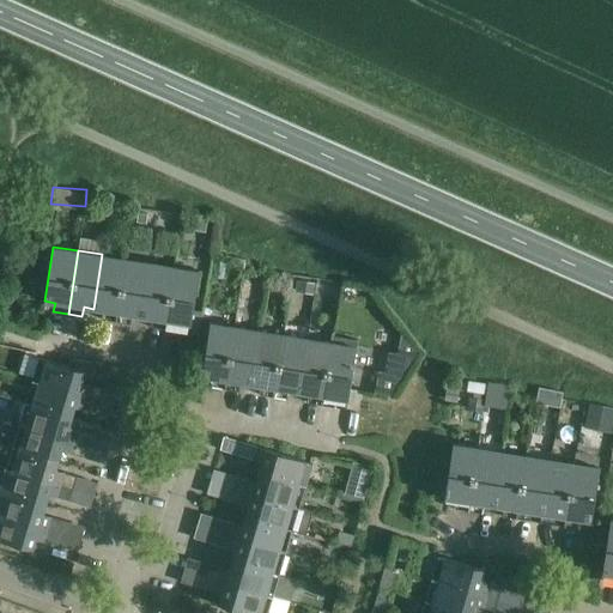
[(116,322),(126,259),(102,254),(93,309),(103,310),(101,320),(116,322)]
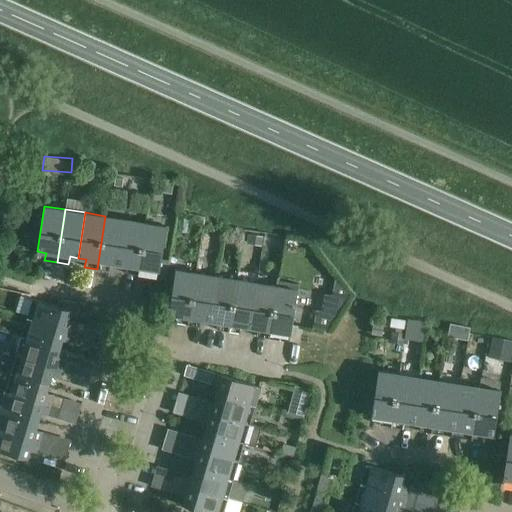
[(118,264),(125,219),(105,216),(97,269),(109,271),(110,263),(118,264)]
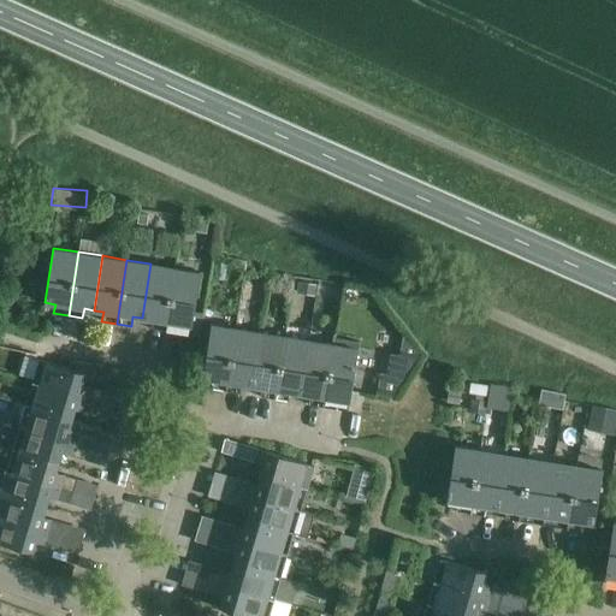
[(165,331),(176,267),(150,264),(142,318),(152,320),(150,329),(165,331)]
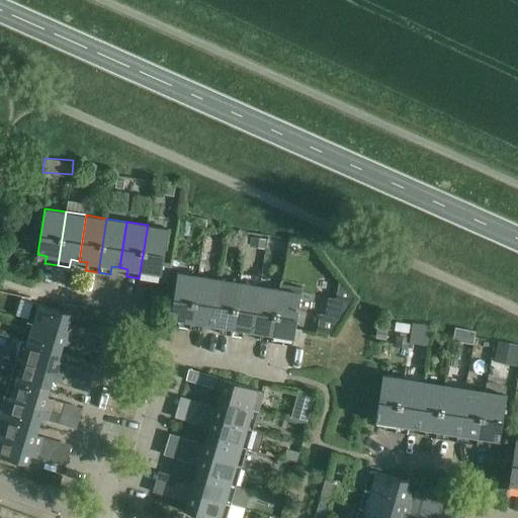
[(168,228),(148,225),(139,278),(151,280),(152,273),(161,274),(168,228)]
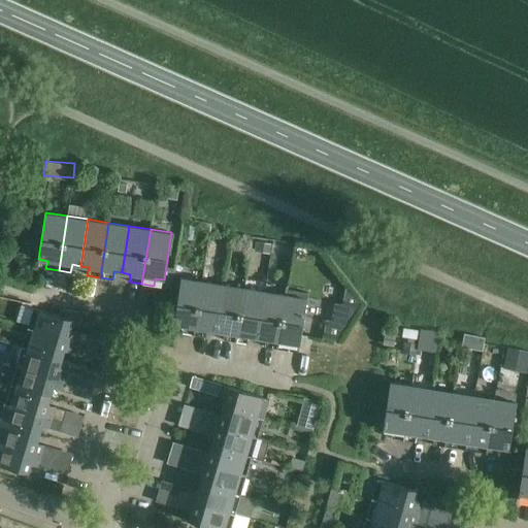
[(194,335),(203,282),(182,277),(173,324),(183,326),(182,333),(194,335)]
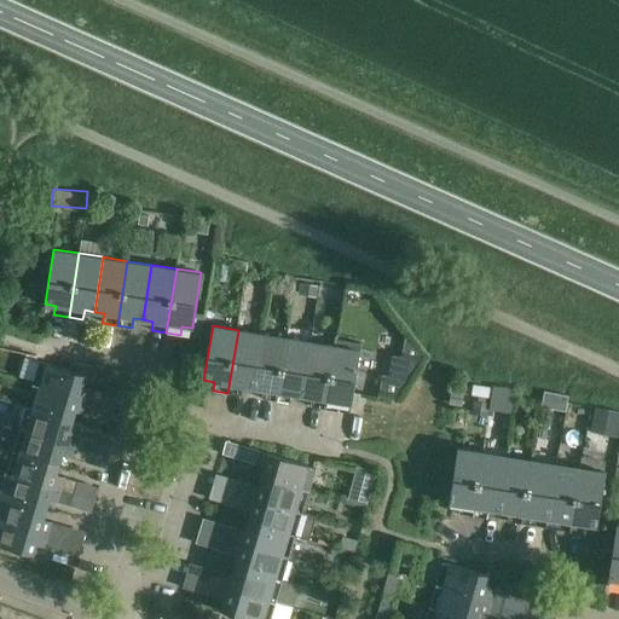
[(253,388),(261,334),(238,330),(227,393),(242,395),(243,387),(253,388)]
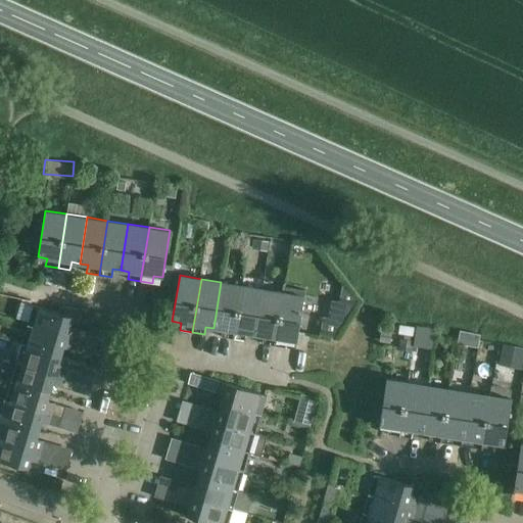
[(242,285),(221,282),(214,328),(222,329),(221,337),(234,339),(242,285)]
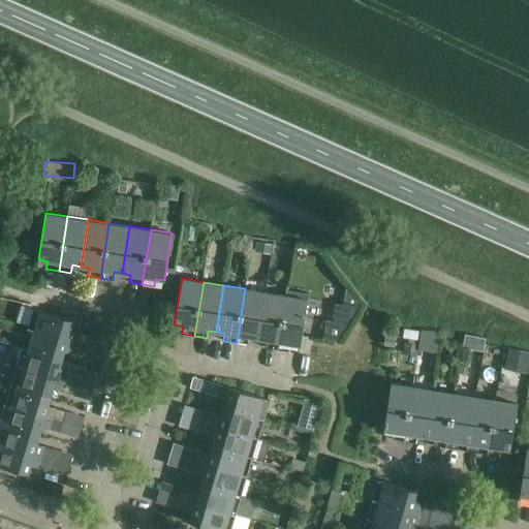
[(257,338),(266,292),(245,288),(237,343),(248,345),(249,337),(257,338)]
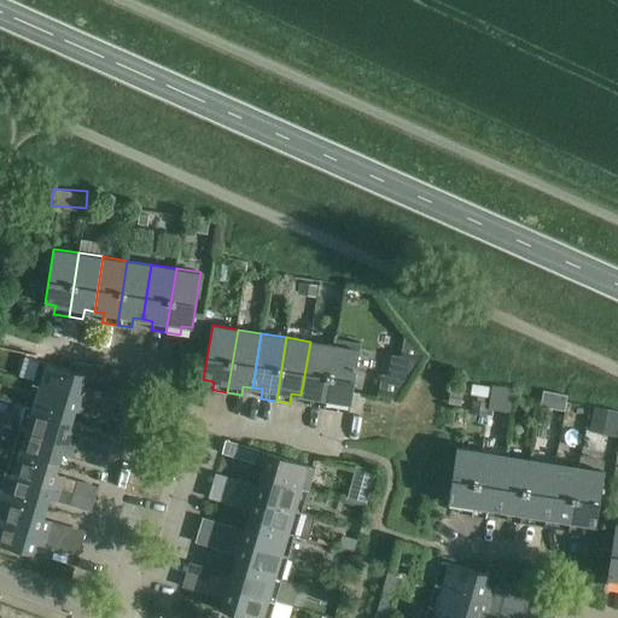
[(334,345),(310,342),(301,395),(310,397),(309,406),(324,408),(334,345)]
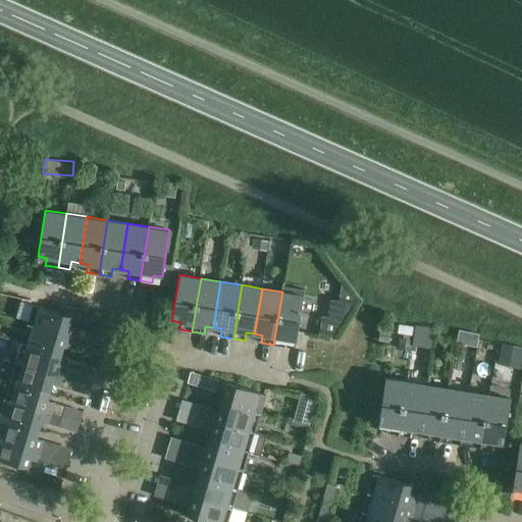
[(304,295),(282,292),(273,345),(285,347),(288,340),(296,341),(304,295)]
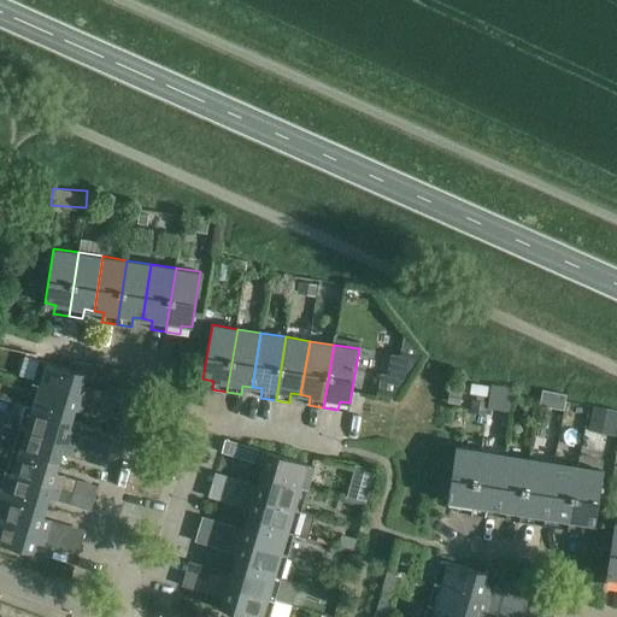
[(33,383),(99,403),(103,391),(82,385),(86,375),(25,356),(19,376),(34,380),(33,383)]
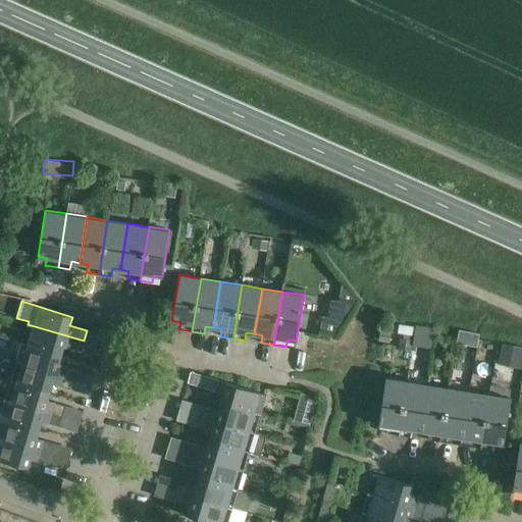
[(84,341),(28,324),(21,344),(61,355),(63,347),(81,352),(84,341)]
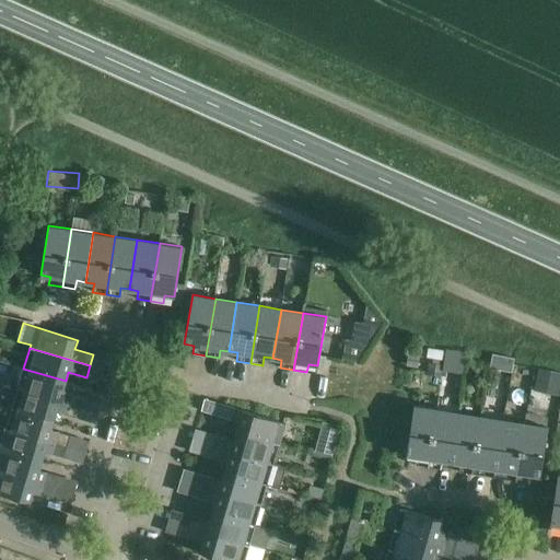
[(428,348),(426,358),(432,359),(440,360),(443,361),(444,351),(428,348)]
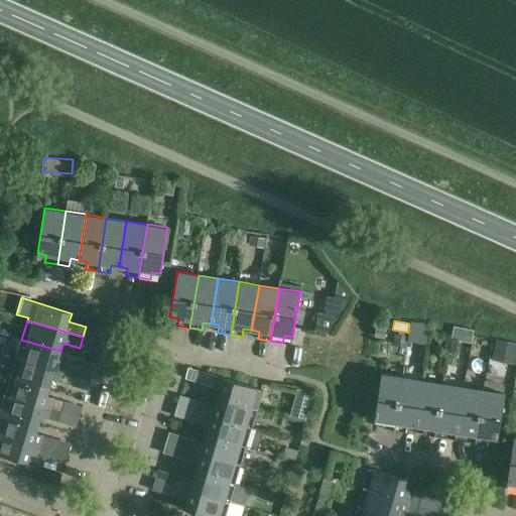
[(426,342),(430,325),(412,320),(408,338),(426,342)]
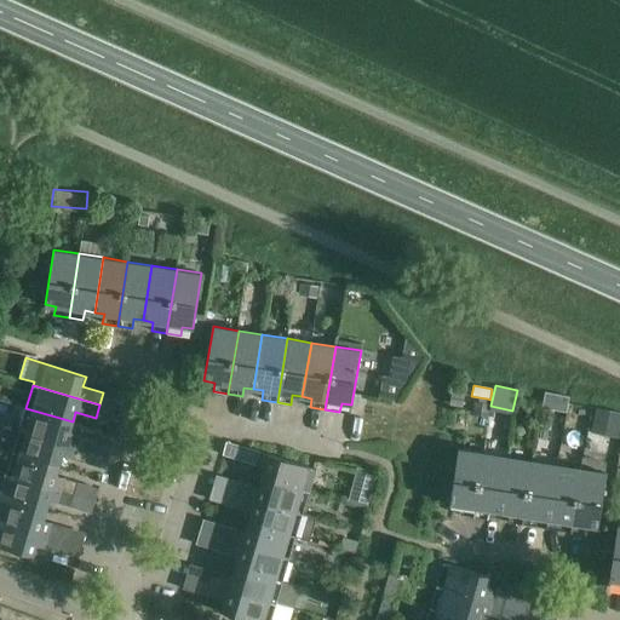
[(552,407),(564,412),(569,397),(547,390),(540,413),(550,415),(552,407)]
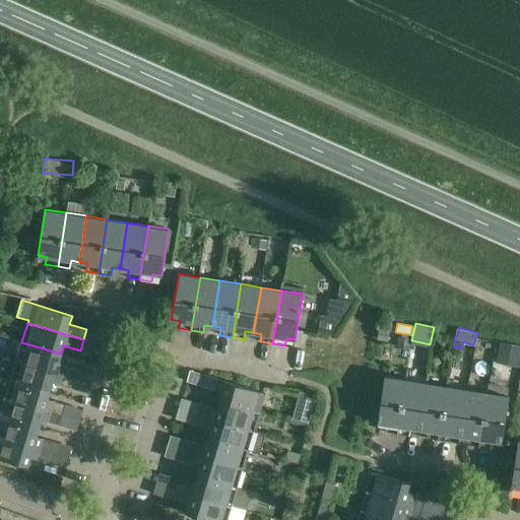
[(397,337),(395,347),(409,350),(410,344),(411,339),(407,338),(400,337),(397,337)]
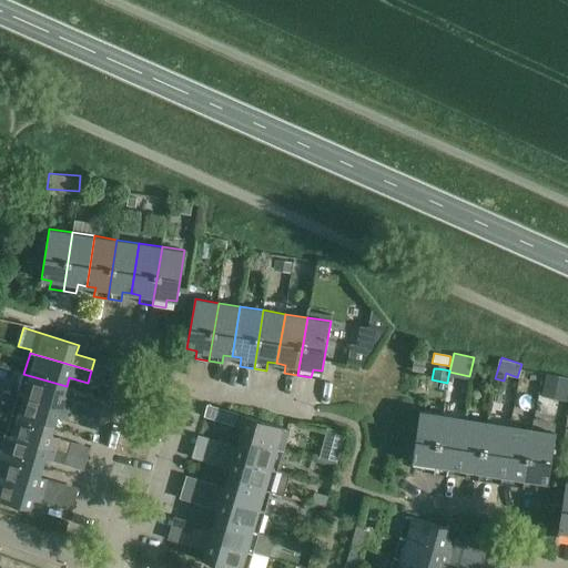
[(541,396),(567,401),(567,397),(567,376),(546,373),(541,396)]
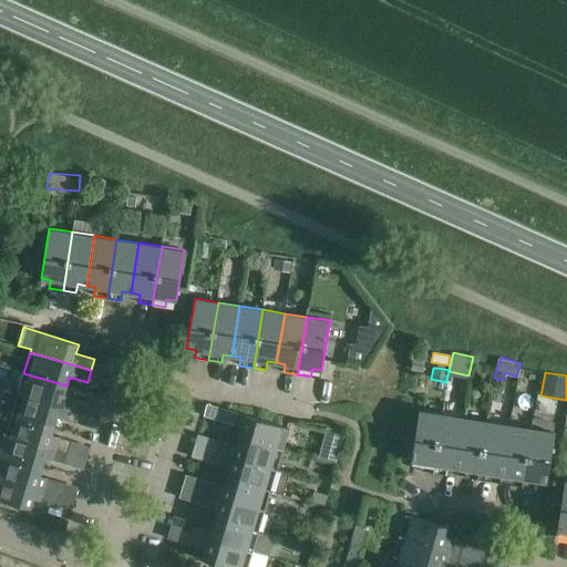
[(66,385),(23,373),(18,392),(100,416),(103,406),(63,394),(66,385)]
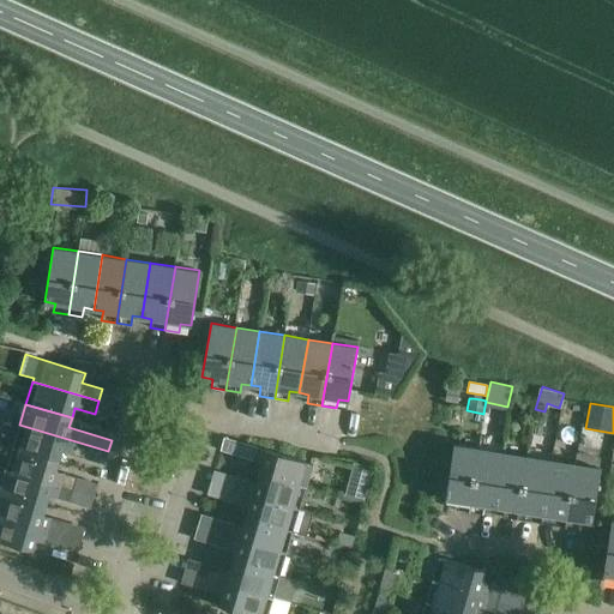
[(108,451),(19,425),(13,447),(59,461),(61,452),(104,464),(108,451)]
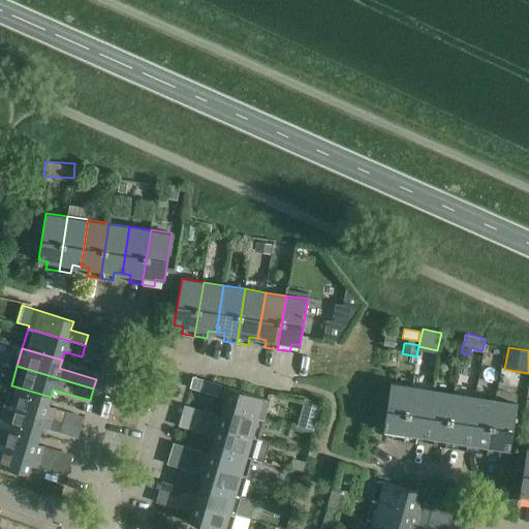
[(403,441),(412,386),(392,382),(383,430),(393,431),(392,439),(403,441)]
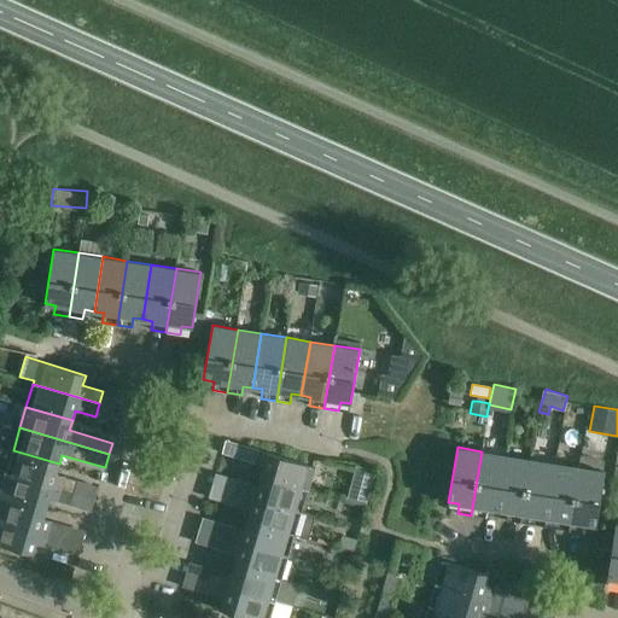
[(59,464),(13,450),(12,450),(5,448),(0,449),(0,450),(0,460),(1,462),(9,465),(6,473),(73,493),(76,481),(56,474),(59,464)]
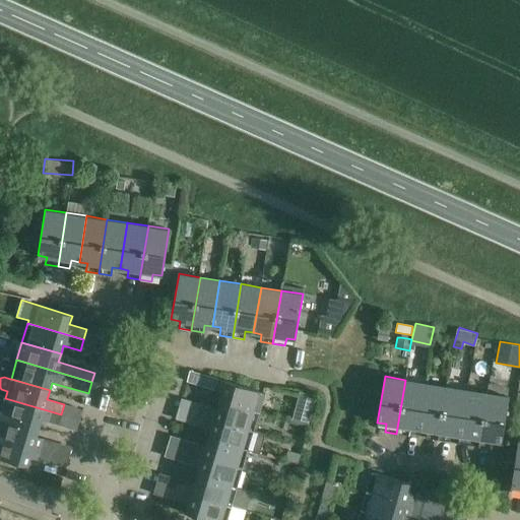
[(219,401),(259,413),(265,393),(208,377),(205,387),(222,392),(219,401)]
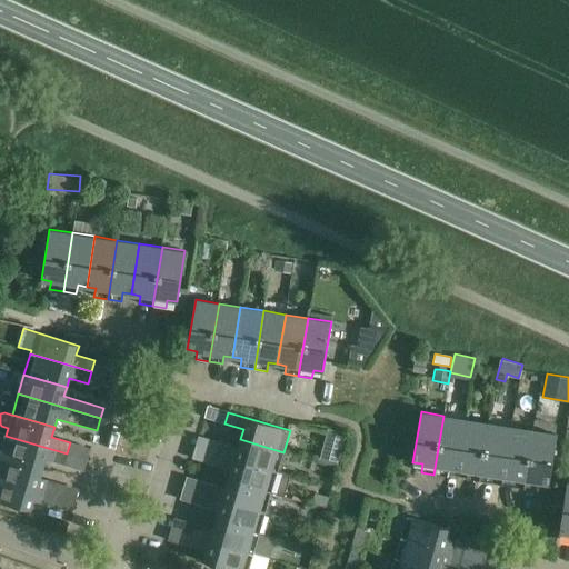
[(458,470),(467,419),(443,416),(433,475),(448,477),(449,468),(458,470)]
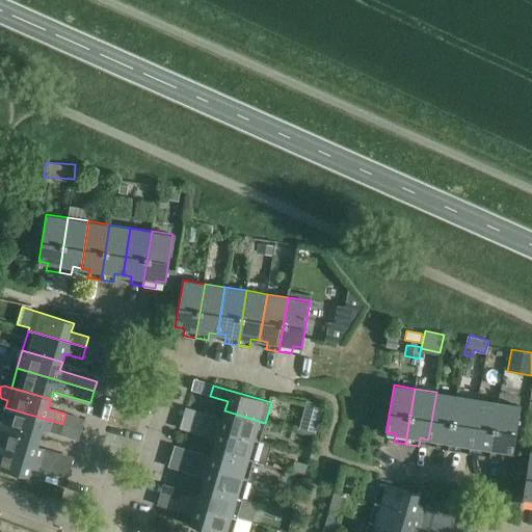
[(449,450),(457,395),(436,392),(428,440),(436,441),(435,448),(449,450)]
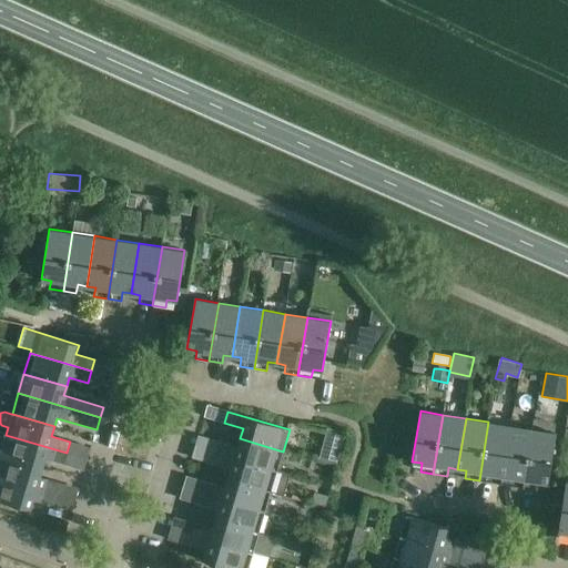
[(493,475),(501,476),(510,425),(488,422),(479,480),(492,483),(493,475)]
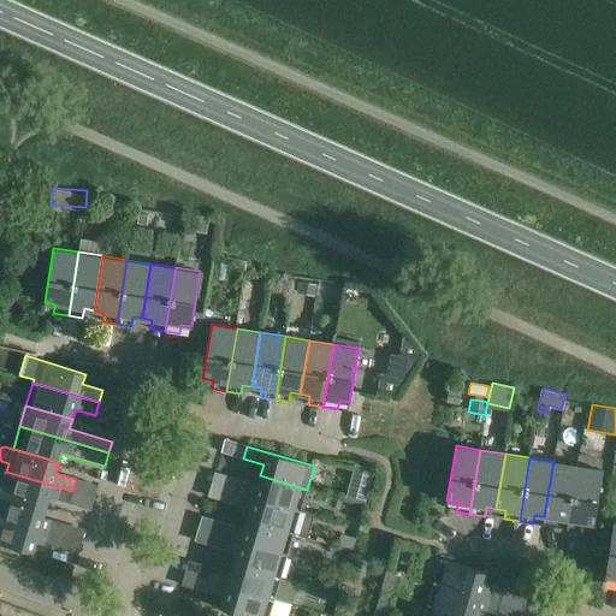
[(568,529),(578,466),(554,461),(544,516),(554,517),(552,527),(568,529)]
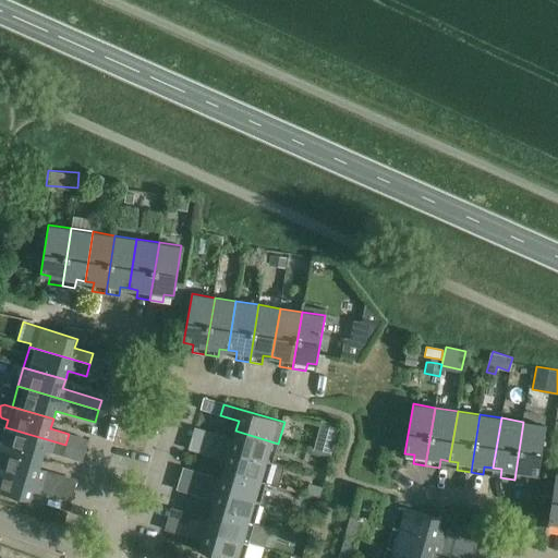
[(546,425),(523,422),(514,480),(526,482),(529,473),(537,474),(546,425)]
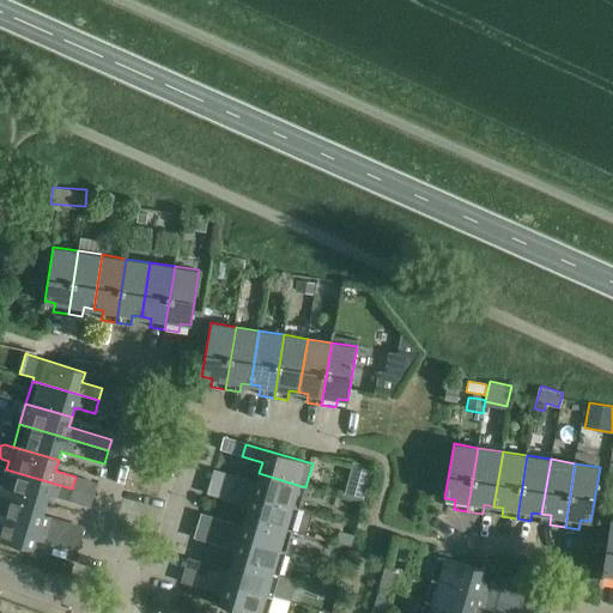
[(72,489),(6,469),(0,489),(0,491),(46,504),(48,495),(68,501),(72,489)]
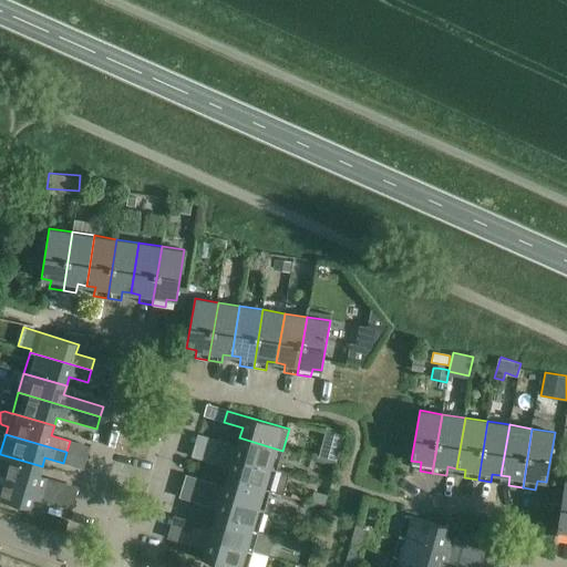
[(282,451),(239,437),(237,446),(218,441),(215,451),(276,471),(282,451)]
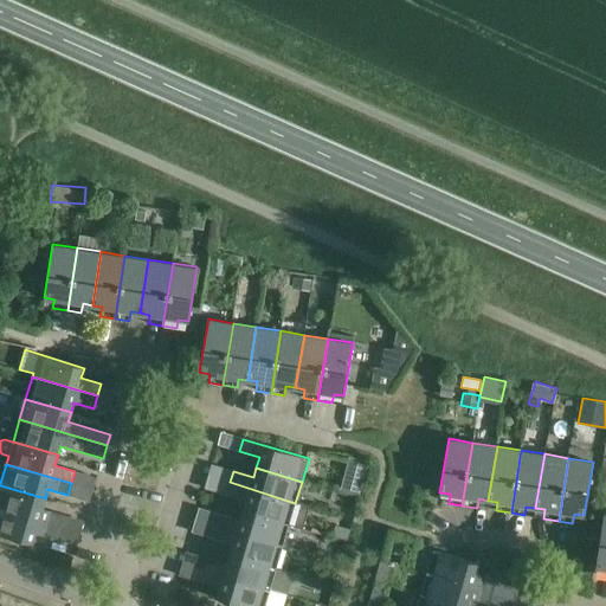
[(342,479),(340,490),(359,495),(360,492),(362,485),(342,479)]
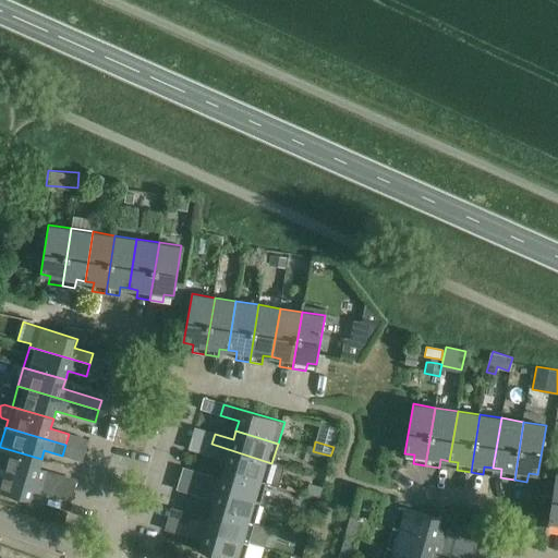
[(278,486),(284,466),(271,463),(211,444),(208,456),(227,461),(225,470),(266,483),(278,486)]
